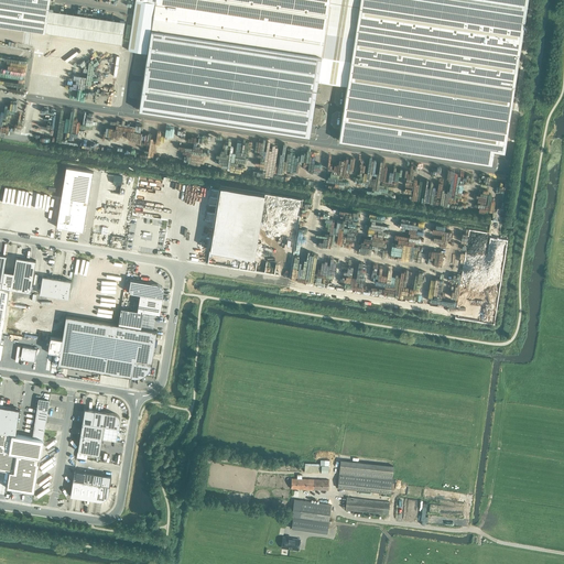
[(49,9),(50,0),(0,0),(0,24),(121,43),(125,21),(49,9)]
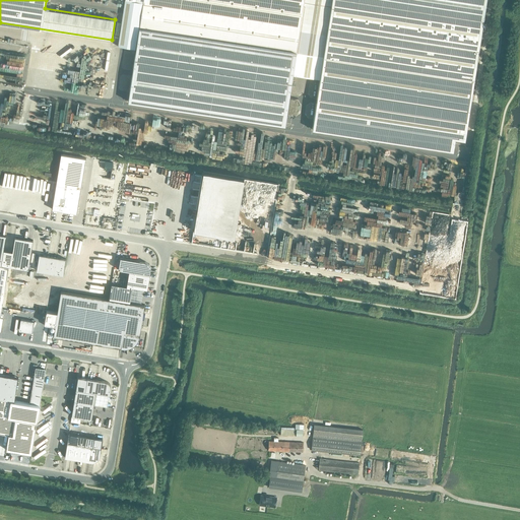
[(285,125),(295,64),(296,52),(304,0),(143,0),(128,101),(285,125)]
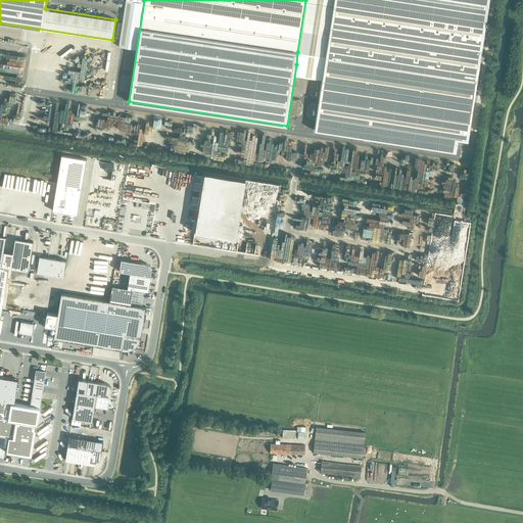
[(467,141),(488,8),(488,0),(333,0),(325,57),(314,130),(456,152),(458,139),(467,141)]
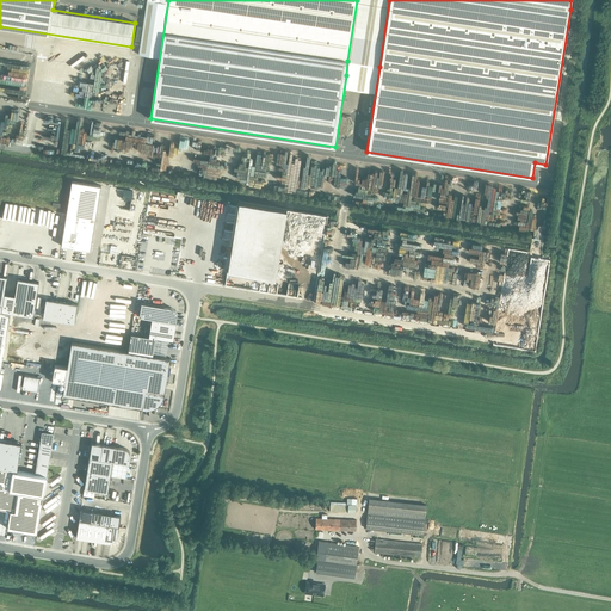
[(0,217),(38,223),(35,241),(61,246),(72,181),(72,180),(0,167),(0,217)]
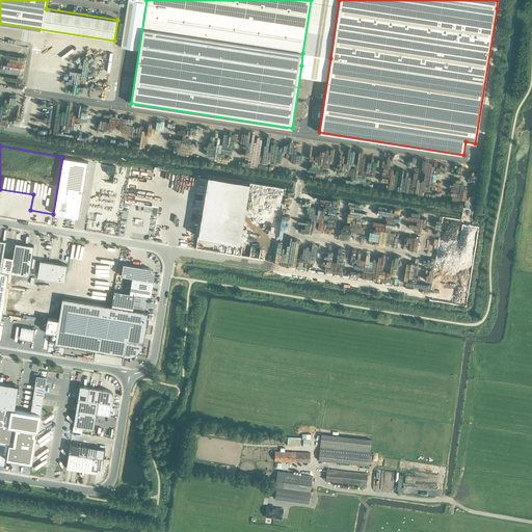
[(62,158),(53,214),(79,218),(88,162),(62,158)]
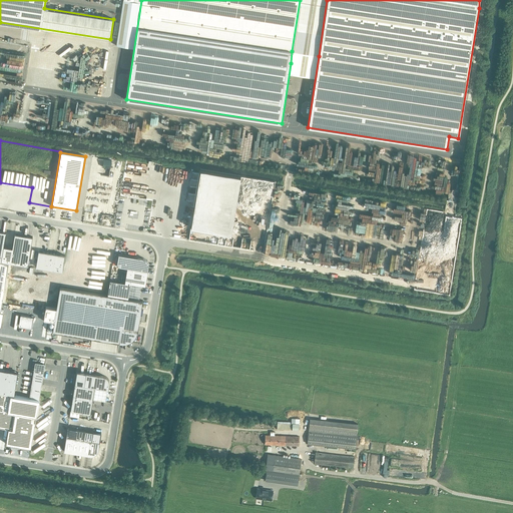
[(12,248),(4,246),(1,262),(28,266),(29,261),(33,236),(15,233),(12,248)]
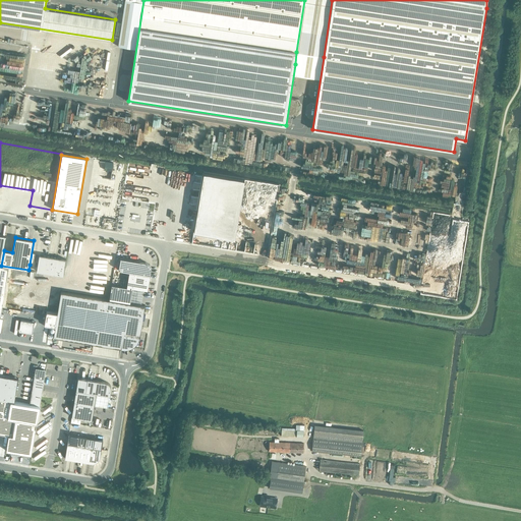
[(66,259),(40,254),(38,267),(37,271),(63,276),(66,259)]
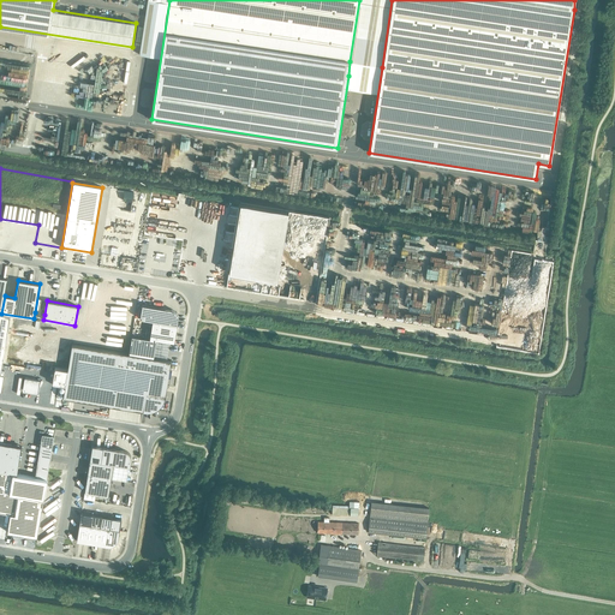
[(172,309),(143,305),(141,318),(153,321),(178,324),(179,317),(178,315),(177,312),(174,310),(172,309)]
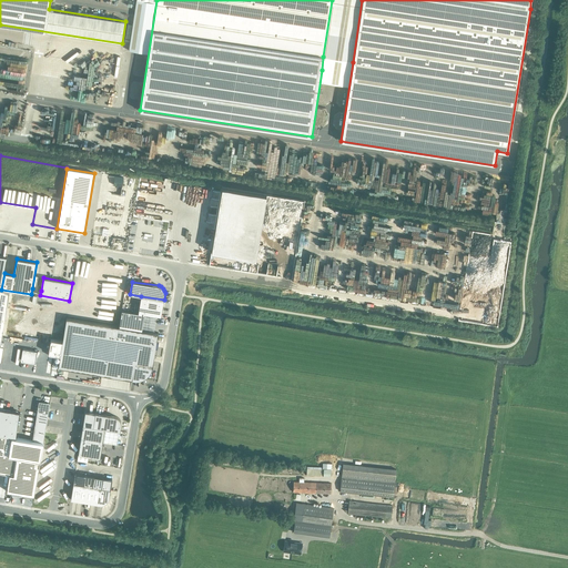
[(0,344),(1,345),(1,344),(1,342),(10,291),(0,288),(0,344)]
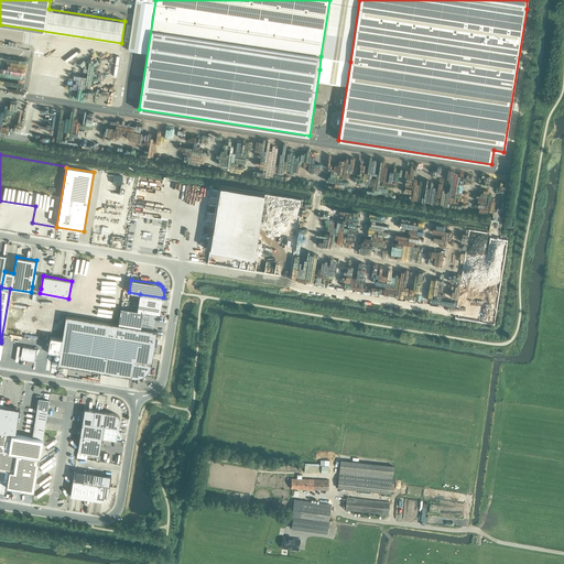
[(163,297),(140,294),(139,303),(162,306),(163,297)]
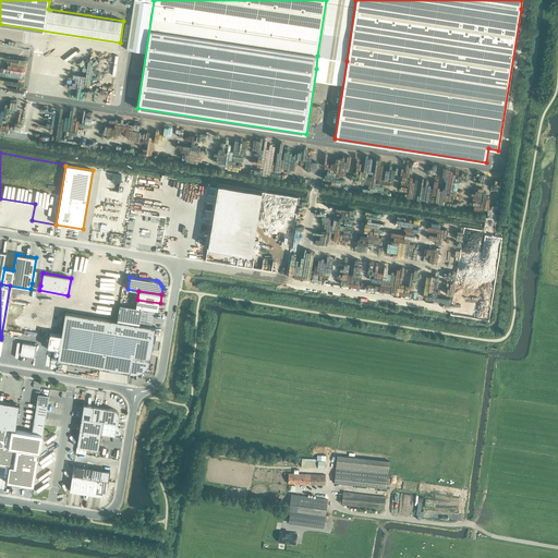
[(137,300),(136,307),(142,308),(142,307),(158,311),(160,303),(137,300)]
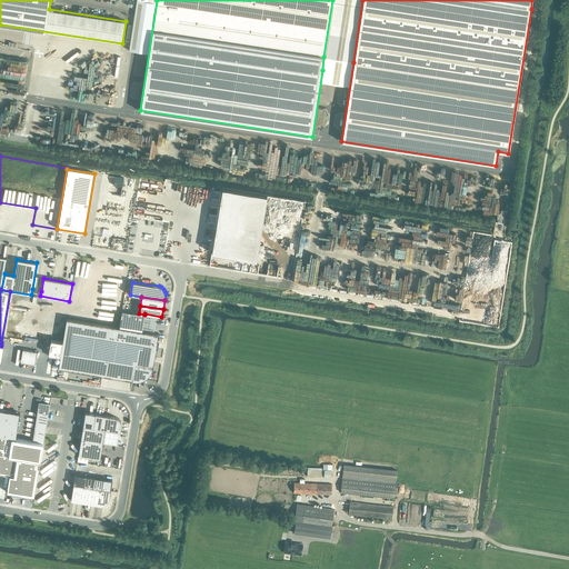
[(121,319),(143,322),(145,315),(139,313),(122,310),(121,319)]
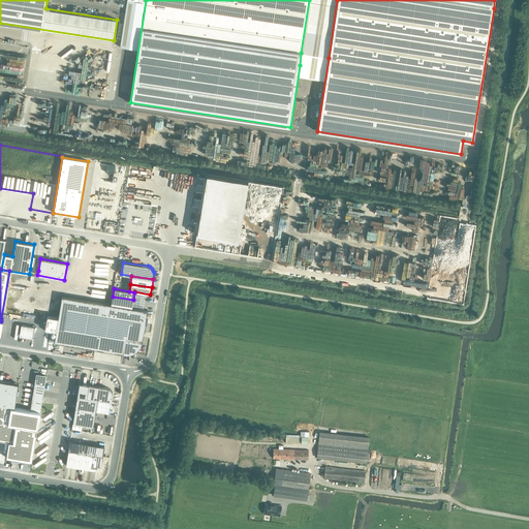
[(133,352),(136,350),(139,347),(142,344),(143,340),(143,337),(148,310),(144,309),(62,296),(55,342),(94,348),(123,353),(126,353),(130,353),(133,352)]
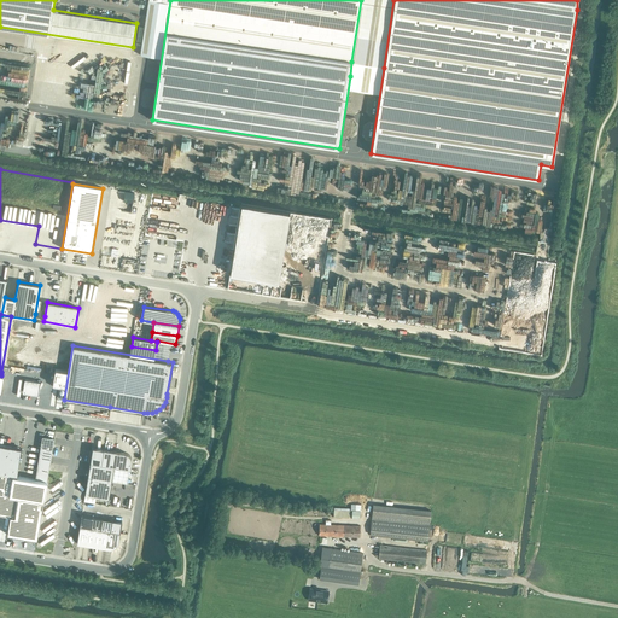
[(156,350),(132,347),(129,355),(155,359),(156,350)]
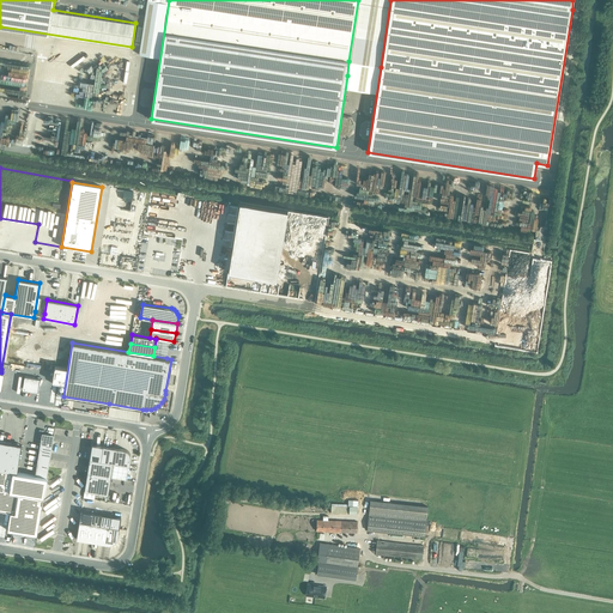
[(67,368),(55,365),(53,381),(65,383),(67,368)]
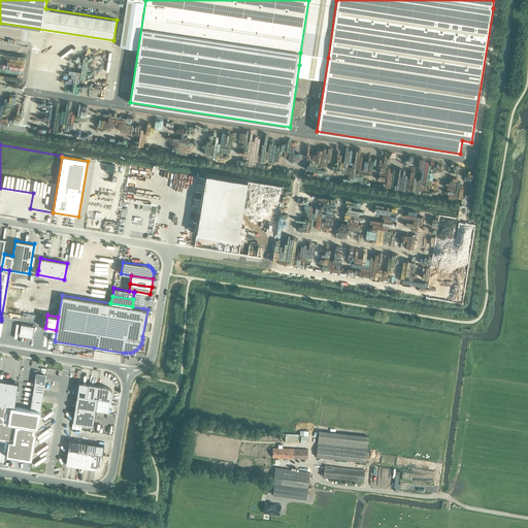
[(33,337),(34,326),(22,324),(20,335),(33,337)]
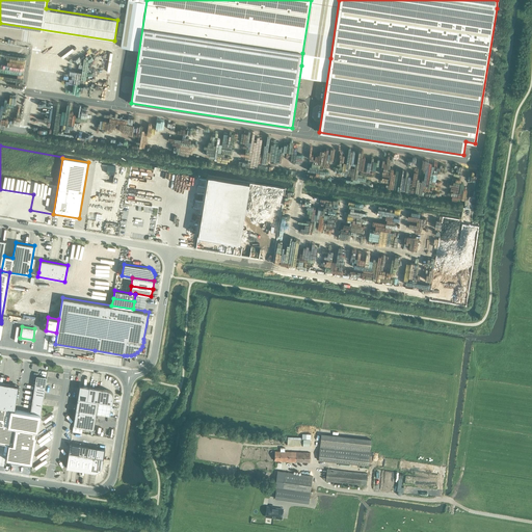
[(36,375),(30,413),(41,415),(47,377),(36,375)]
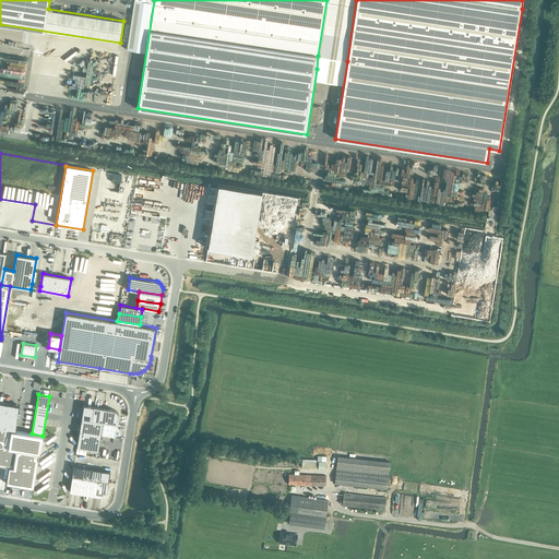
[(0,402),(0,428),(15,430),(20,405),(0,402)]
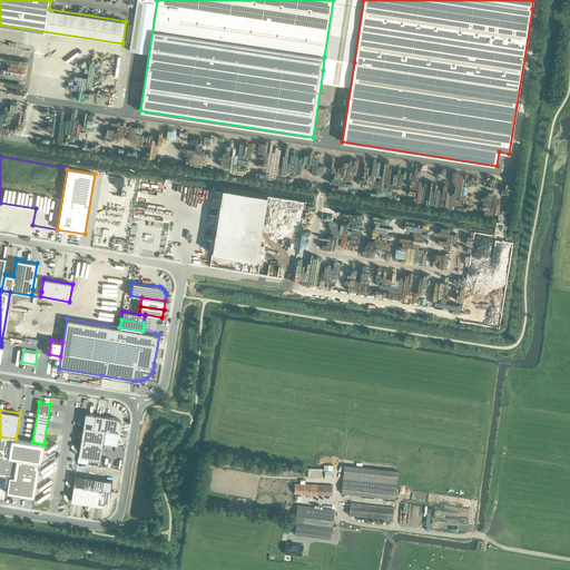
[(94,429),(95,424),(96,414),(86,413),(84,426),(94,429)]
